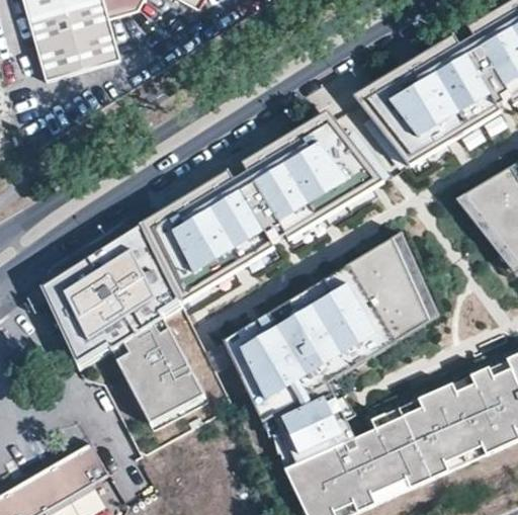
[(21,0),(30,34),(44,77),(118,54),(108,16),(136,7),(140,0),(180,0),(197,9),(202,0),(21,0)]
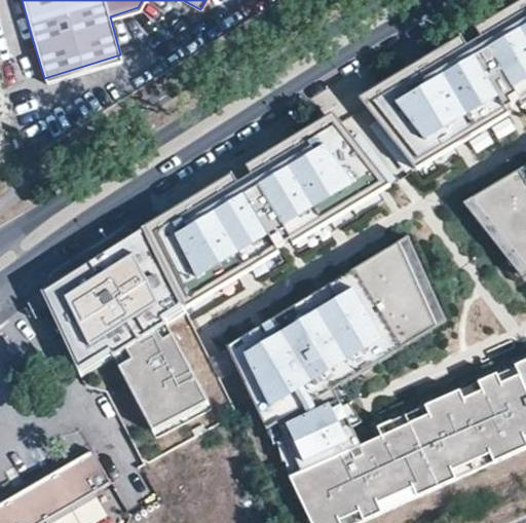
[(512,0),(473,23),(481,36),(465,45),(457,31),(358,91),(417,167),(506,113),(503,108),(517,100),(520,105),(525,100),(525,0),(512,0)]
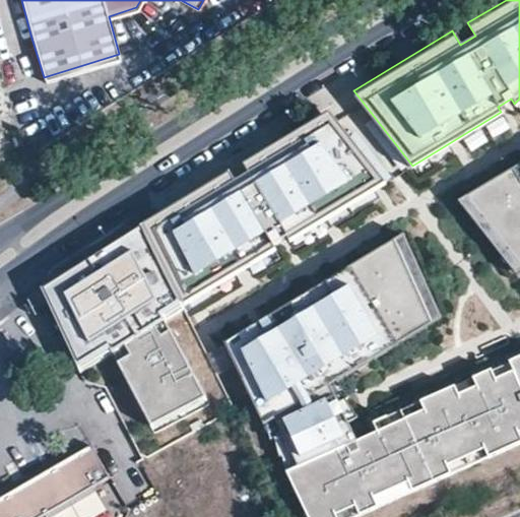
[(383,183),(323,108),(241,159),(249,173),(235,182),(226,169),(206,182),(245,263),(273,247),(271,244),(285,236),(287,239),(383,183)]
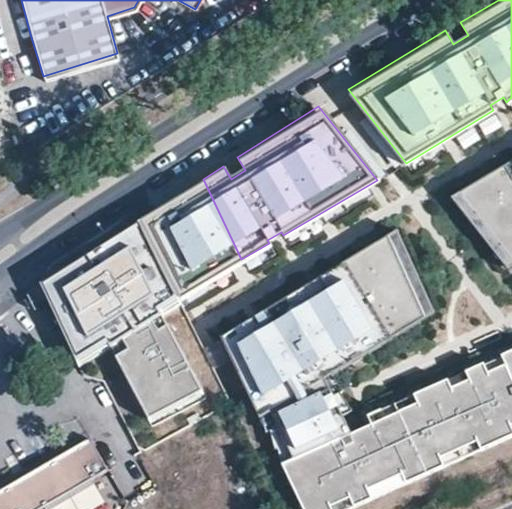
[(511,161),(462,192),(511,257),(511,351),(501,357),(505,365),(487,373),(483,365),(373,414),(377,422),(350,434),(342,415),(326,378),(333,374),(427,317),(389,234),(335,265),(340,274),(327,281),(322,273),(306,282),(311,291),(299,298),(294,290),(277,299),(282,307),(270,315),(265,306),(249,316),(254,324),(241,332),(236,323),(220,333),(243,382),(252,378),(260,397),(252,401),(258,414),(260,413),(269,409),(291,456),(289,457),(299,478),(290,483),(302,508),(330,508),(328,503),(348,494),(352,503),(370,496),(366,486),(400,471),(404,480),(443,464),(439,455),(476,439),(479,447),(511,433),(511,430),(509,423),(511,421),(511,161)]
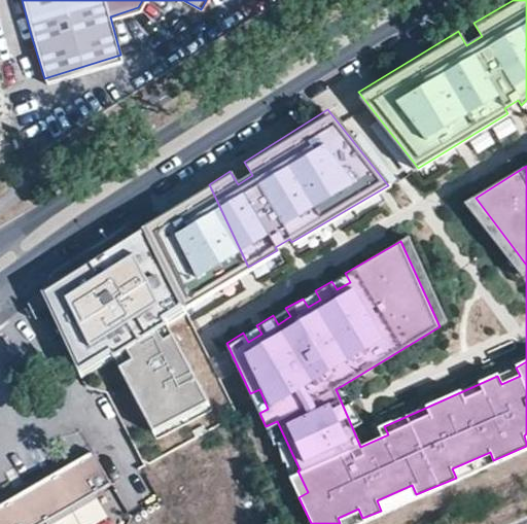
[(248,267),(209,184),(144,225),(183,305),(248,267)]
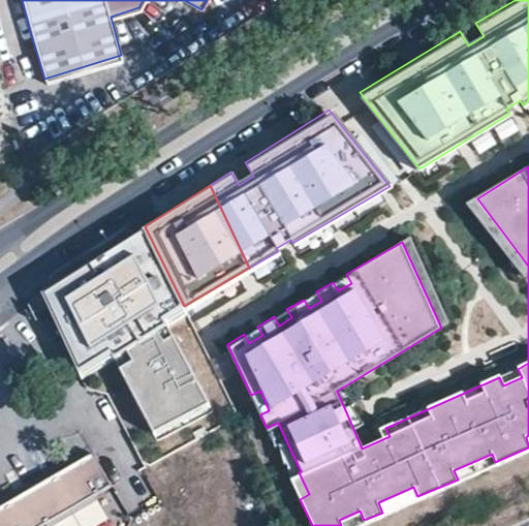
[(528,275),(528,266),(477,198),(469,203),(525,277),(528,275)]
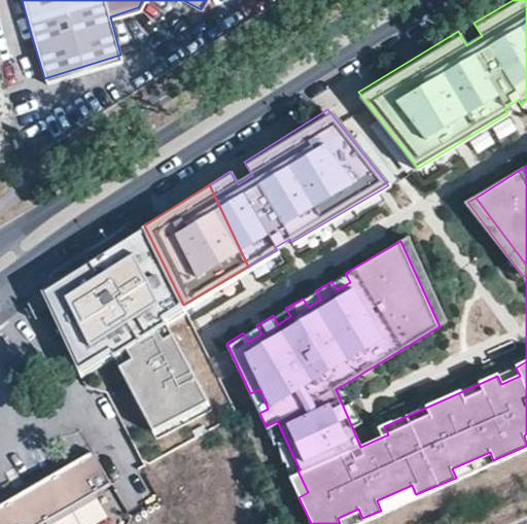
[(144,225),(39,292),(78,370),(118,349),(123,358),(113,363),(148,431),(203,405),(169,336),(160,340),(154,330),(186,314),(183,305),(144,225)]
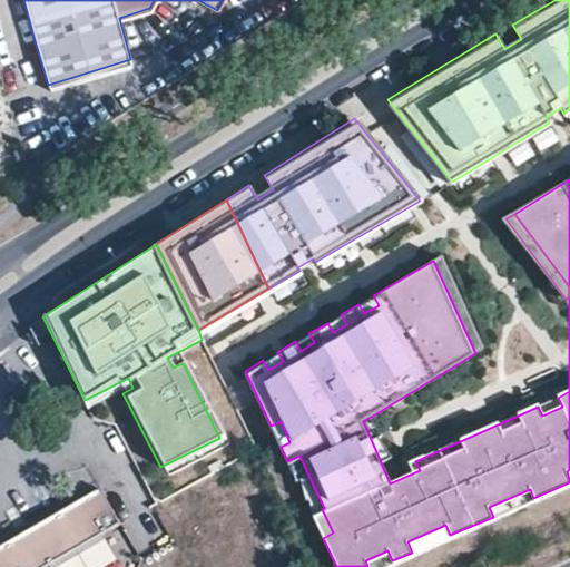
[(443,254),(433,261),(475,353),(484,348),(443,254)]
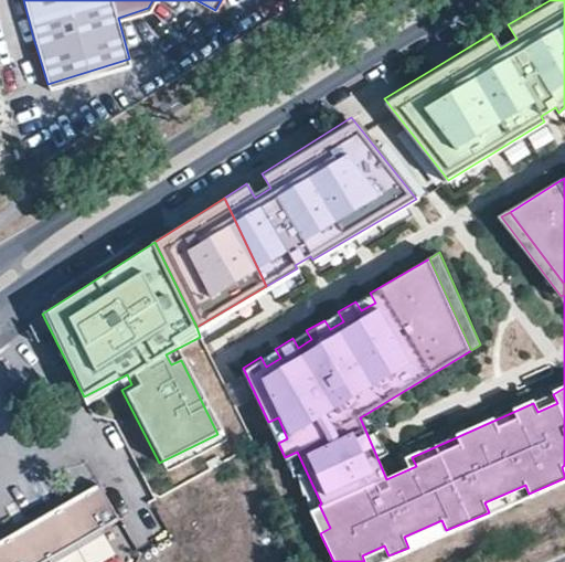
[(370,293),(355,301),(361,310),(375,303),(370,293)]
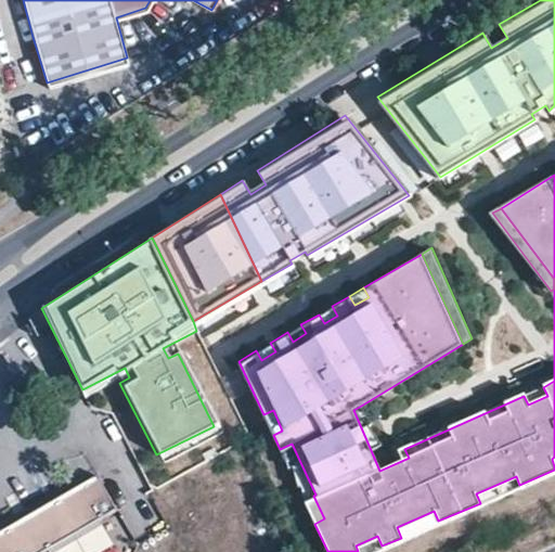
[(337,316),(332,306),(319,315),(324,323),(337,316)]
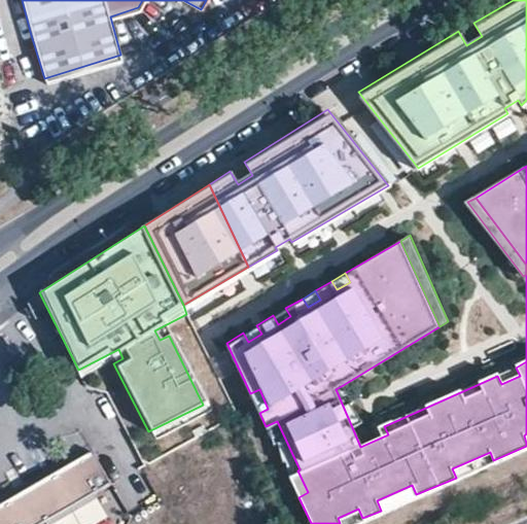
[(290,316),(285,308),(273,315),(278,324),(290,316)]
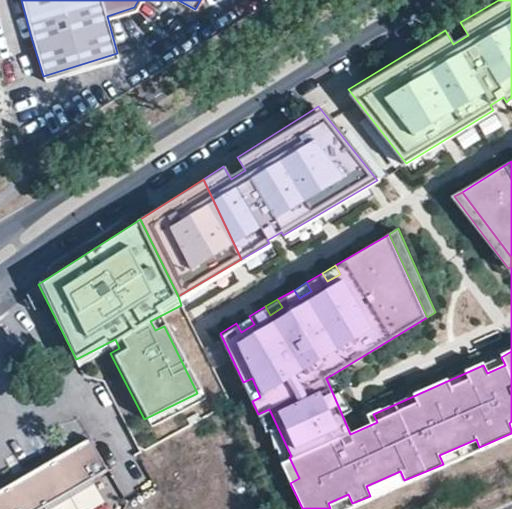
[(249,316),(236,323),(241,332),(254,324),(249,316)]
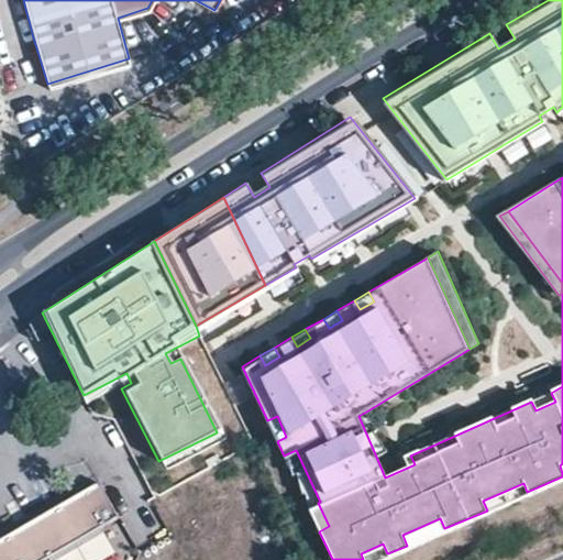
[(378,430),(366,412),(359,416),(376,457),(387,451),(375,432),(378,430)]
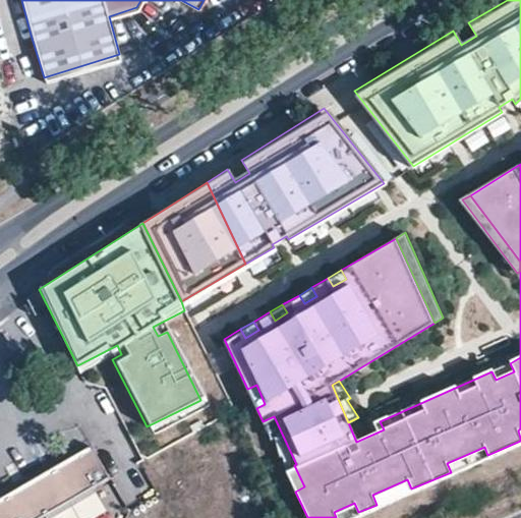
[(265,404),(256,385),(247,389),(256,408),(265,404)]
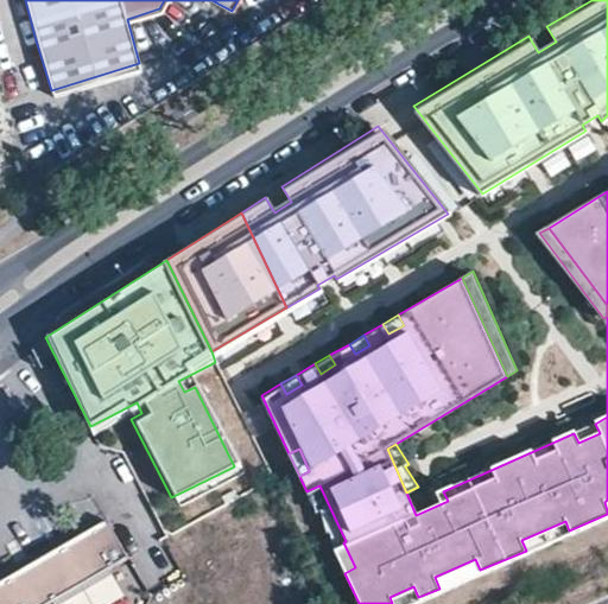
[(320,485),(309,490),(314,508),(320,506),(323,528),(328,527),(333,547),(344,573),(355,567),(343,542),(346,541),(320,485)]
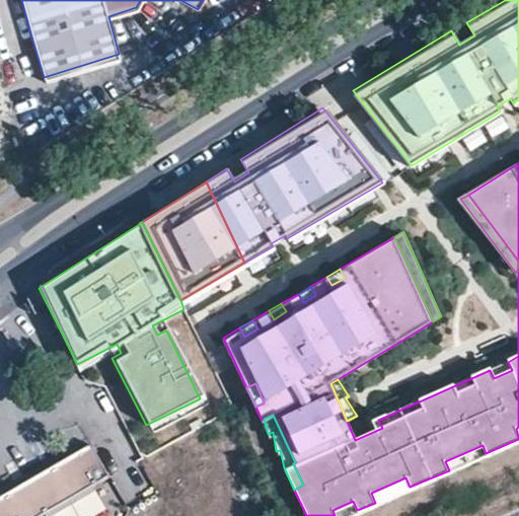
[(39,515),(42,514),(89,486),(108,474),(90,443),(0,496),(0,515),(39,515)]
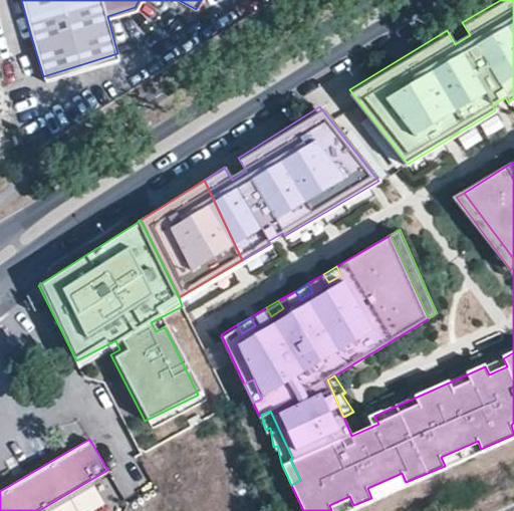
[(481,449),(478,441),(441,457),(445,466),(481,449)]
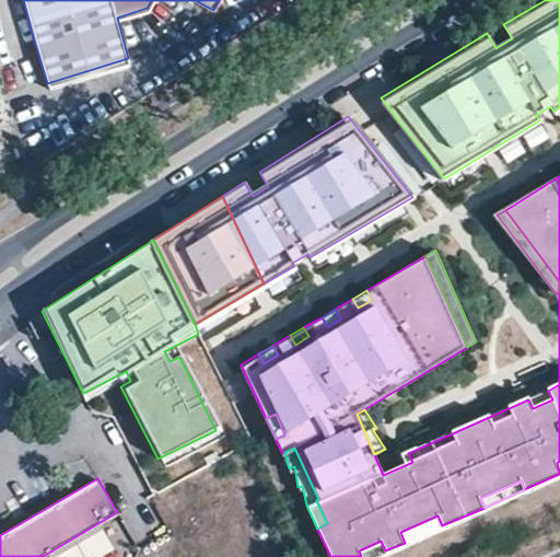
[(442,525),(438,515),(400,532),(405,543),(442,525)]
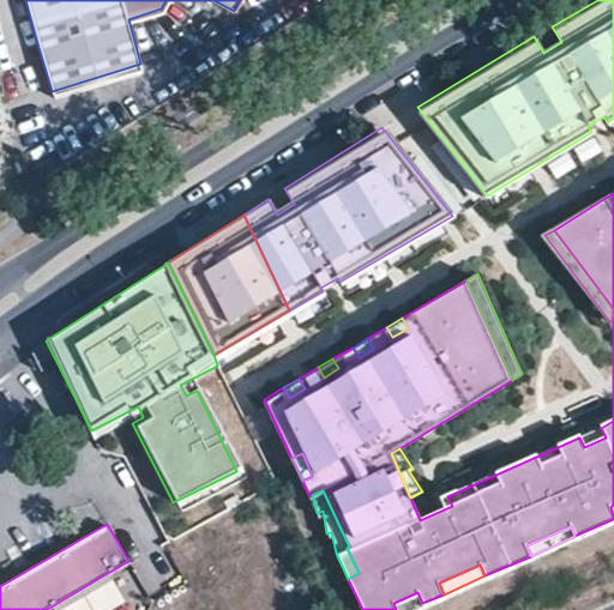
[(92,609),(119,595),(106,574),(49,608),(49,609),(92,609)]
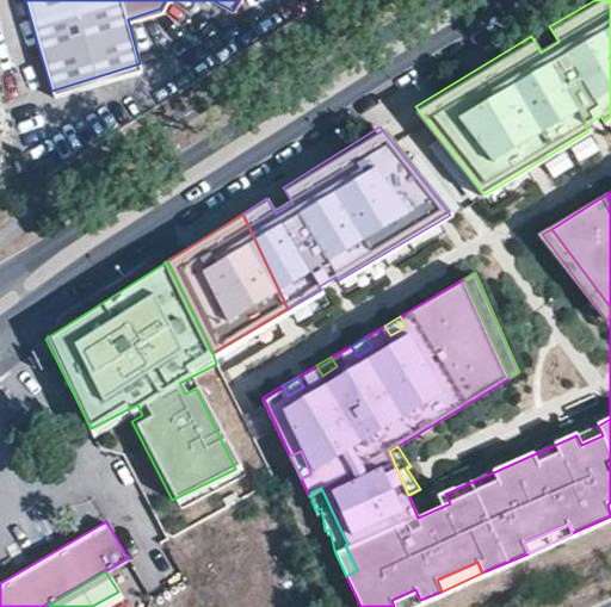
[(405,606),(420,600),(415,589),(392,600),(394,606),(405,606)]
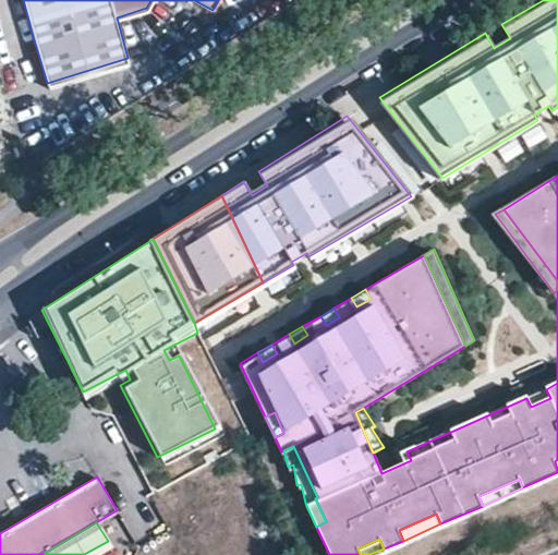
All buildings are outlined.
